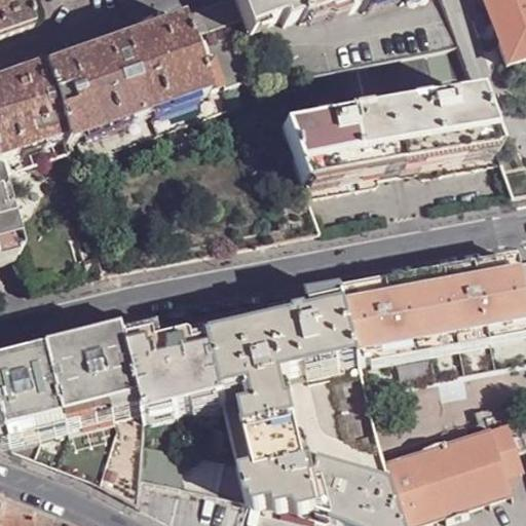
[(0,0),(0,40),(4,39),(30,30),(28,22),(22,0),(0,0)]
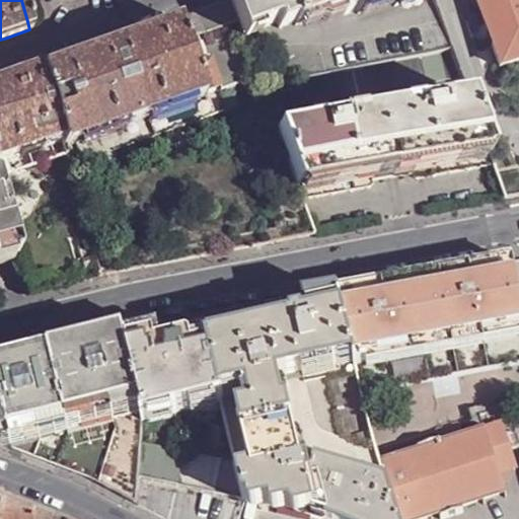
[(237,23),(241,34),(243,33),(277,23),(279,28),(294,23),(295,25),(298,23),(299,24),(320,17),(322,20),(340,15),(341,17),(356,12),(357,15),(392,3),(394,8),(417,0),(235,0),(230,2),(237,23)]
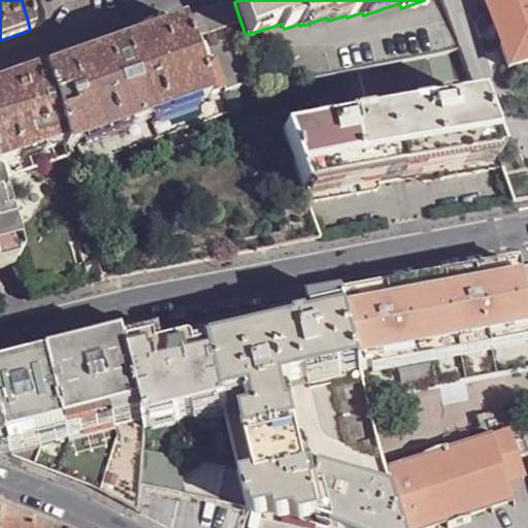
[(498,0),(485,0),(496,29),(506,26),(498,0)]
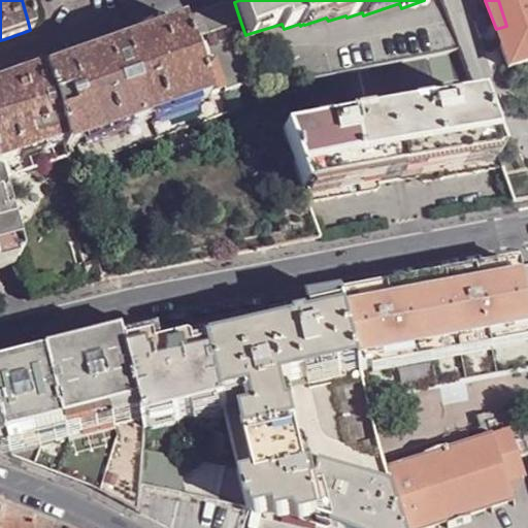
[(527,0),(498,0),(506,26),(496,29),(499,39),(496,45),(503,67),(527,58),(527,0)]
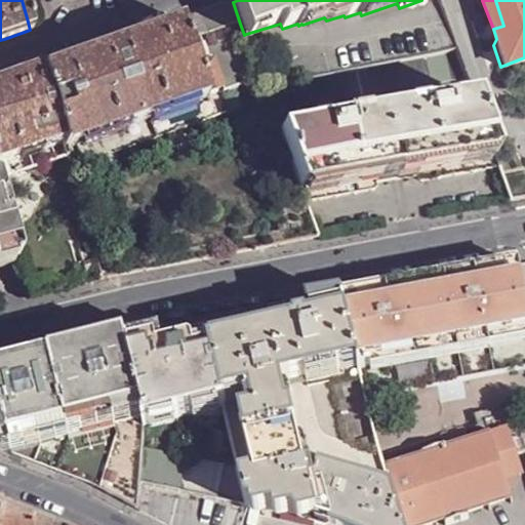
[(205,36),(240,24),(233,2),(233,1),(215,7),(198,13),(205,36)]
